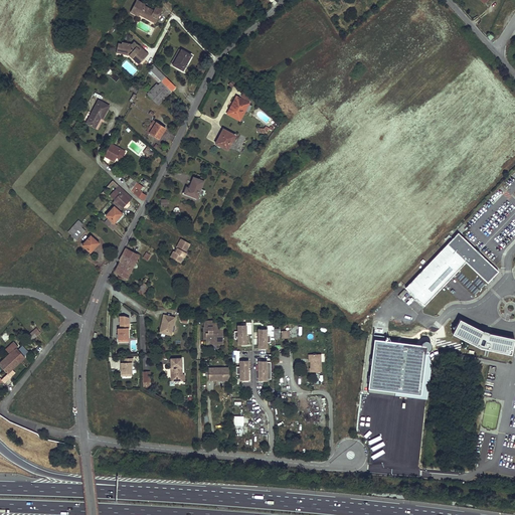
[(149,19),(156,23),(163,9),(156,6),(154,11),(144,6),(145,4),(137,0),(131,12),(139,16),(140,14),(141,12),(150,17),(149,19)]
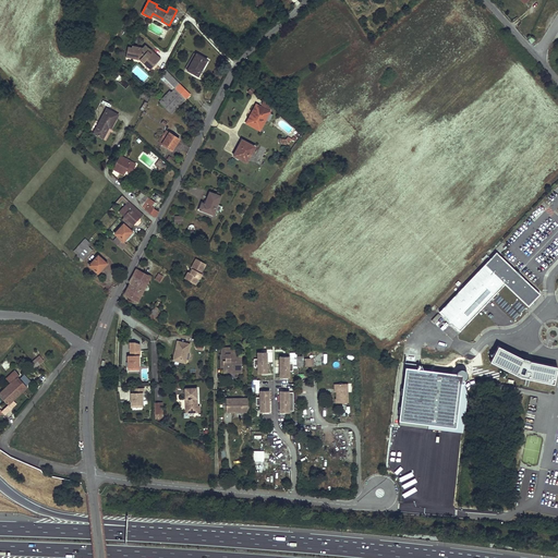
[(128,47),(125,58),(140,60),(143,63),(145,61),(152,68),(159,61),(149,52),(150,50),(145,45),(142,47),(132,46),(132,48),(128,47)]
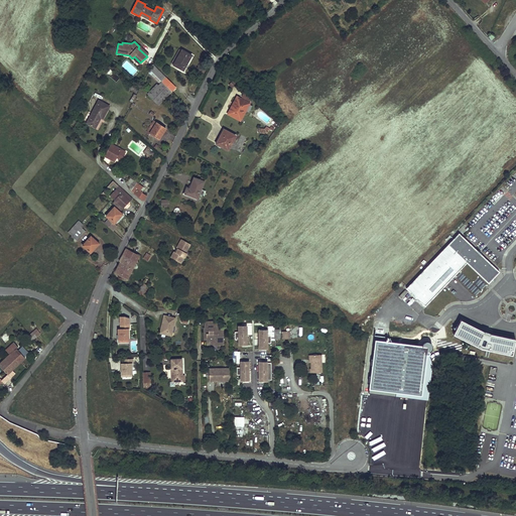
[(138,48),(147,56),(148,54),(139,46),(138,48)]
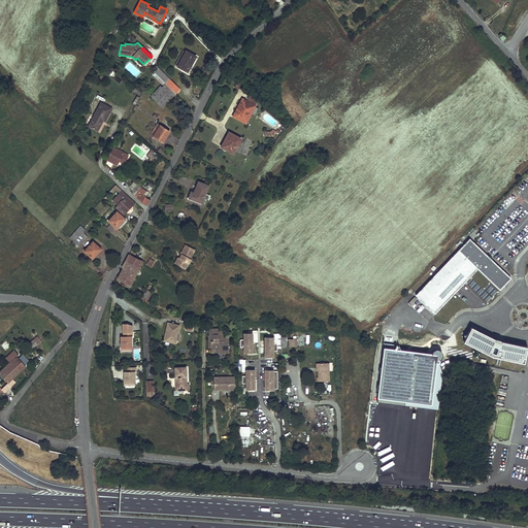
[(177,66),(187,71),(189,65),(191,66),(196,57),(186,52),(177,66)]
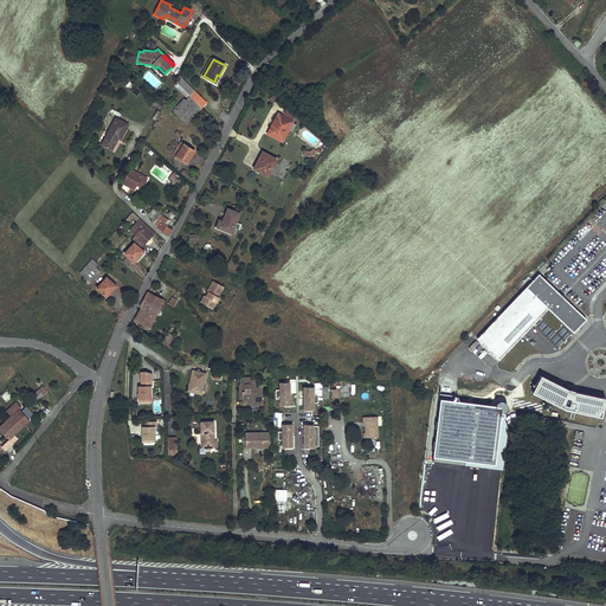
[(185,95),(187,92),(176,82),(174,85),(185,95)]
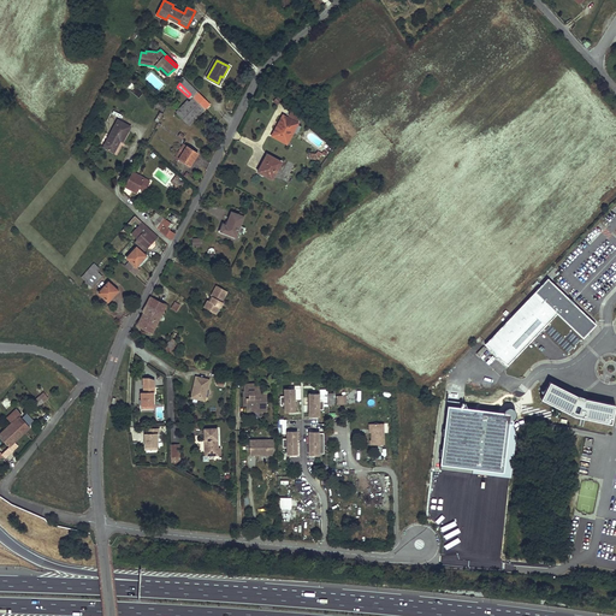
[(209,104),(199,93),(194,98),(177,113),(176,113),(175,114),(178,119),(181,117),(189,125),(205,108),(209,104)]
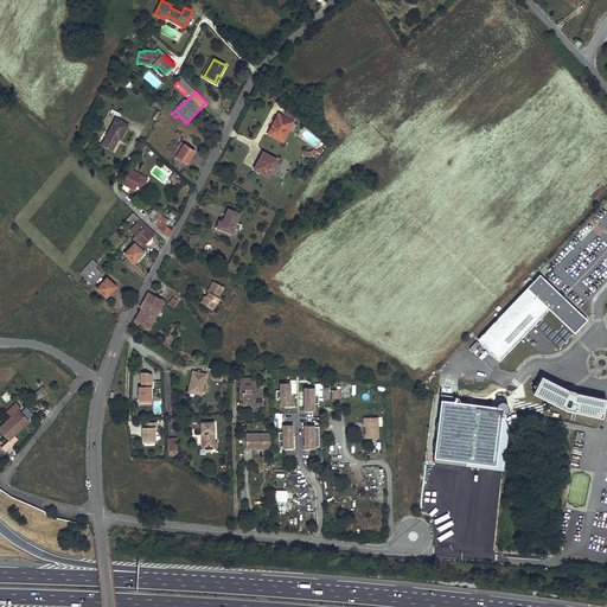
[(173,112),(174,112),(191,96),(187,93),(185,95),(172,109),(173,112)]
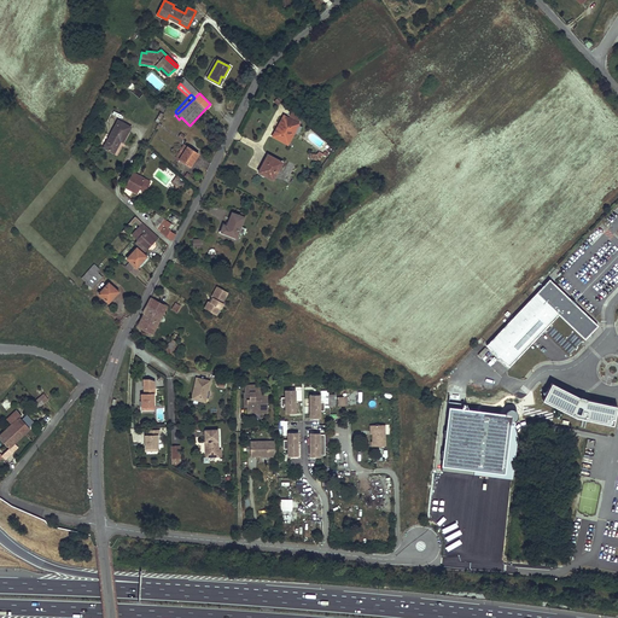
[(287,121),(286,120),(281,130),(278,128),(272,138),(286,146),(297,126),(293,124),(287,121)]
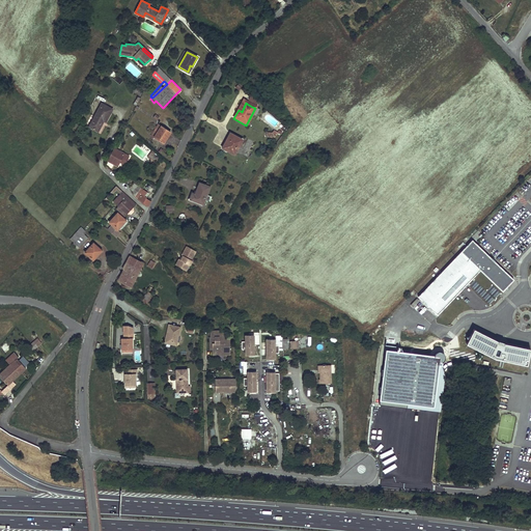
[(90,126),(99,131),(104,121),(106,122),(112,109),(102,104),(90,126)]
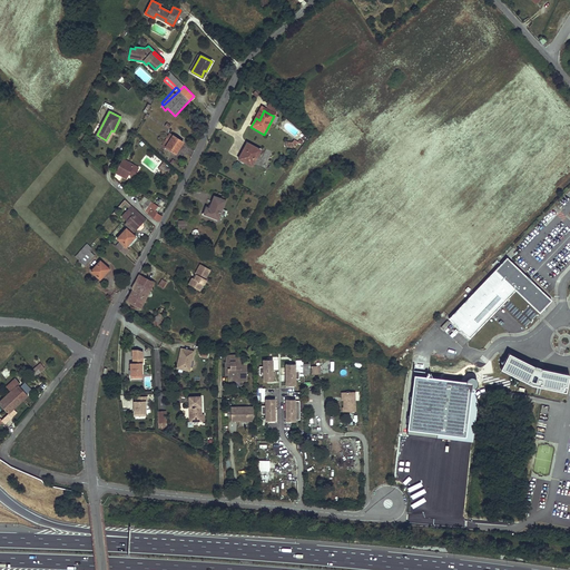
[(161,145),(176,154),(183,141),(169,134),(161,145)]
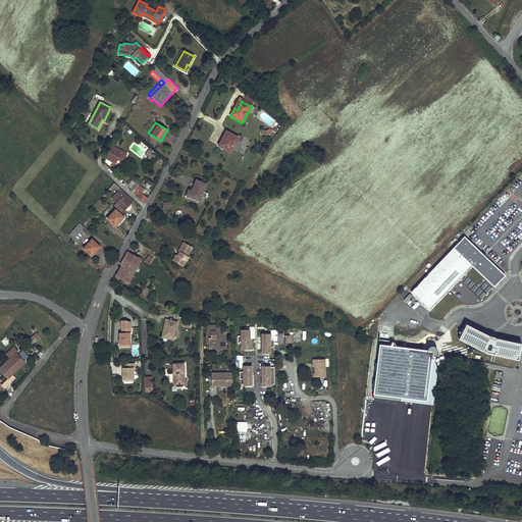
[(271,142),(282,126),(280,125),(267,145),(268,146),(271,142)]
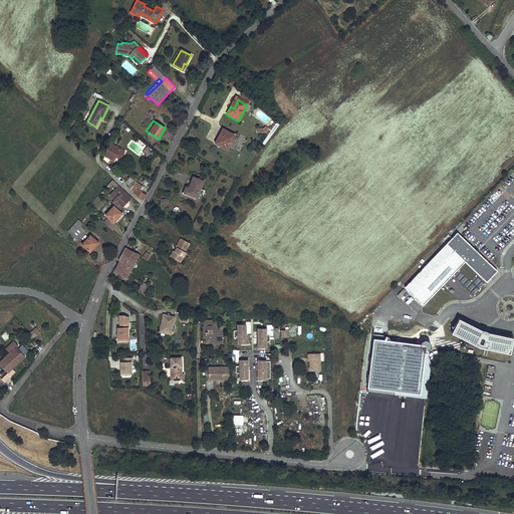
[(234,134),(222,127),(216,141),(227,148),(234,134)]
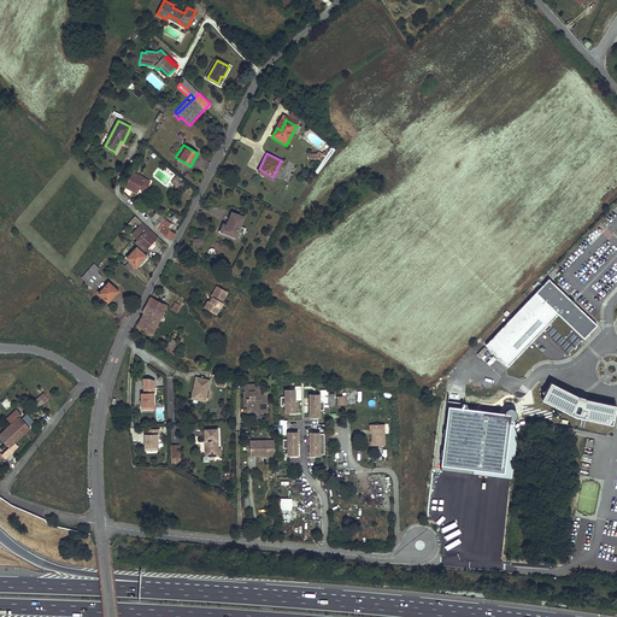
[(123,191),(134,197),(137,192),(139,191),(145,193),(148,186),(130,177),(123,191)]
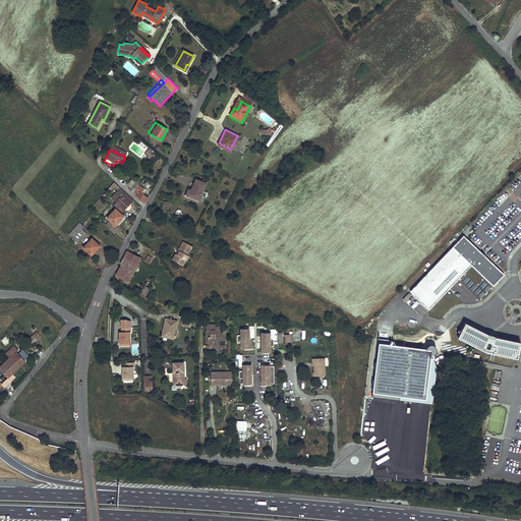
[(201,180),(194,178),(191,189),(188,188),(186,194),(199,199),(200,195),(203,189),(206,182),(206,181),(201,180)]
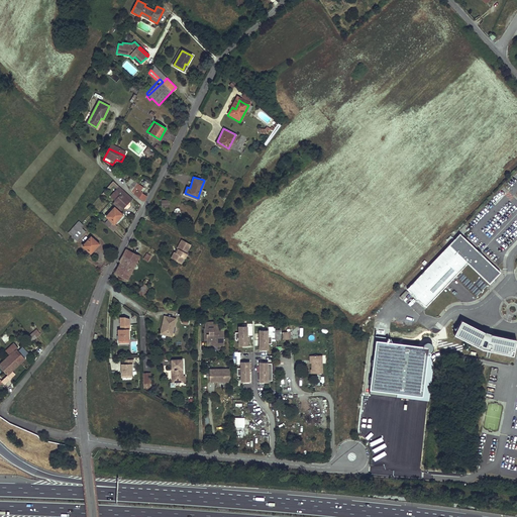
[(138,198),(143,201),(147,196),(142,192),(140,190),(142,187),(139,184),(139,185),(134,181),(133,182),(129,178),(126,183),(130,186),(130,189),(134,194),(138,198)]
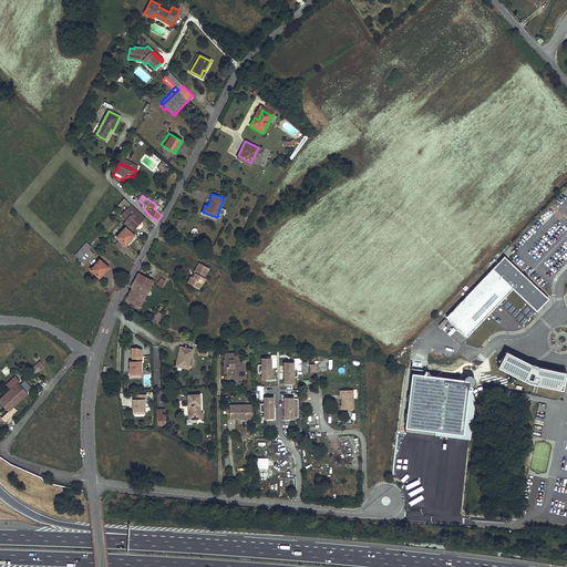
[(133,214),(141,220),(144,217),(136,210),(133,214)]
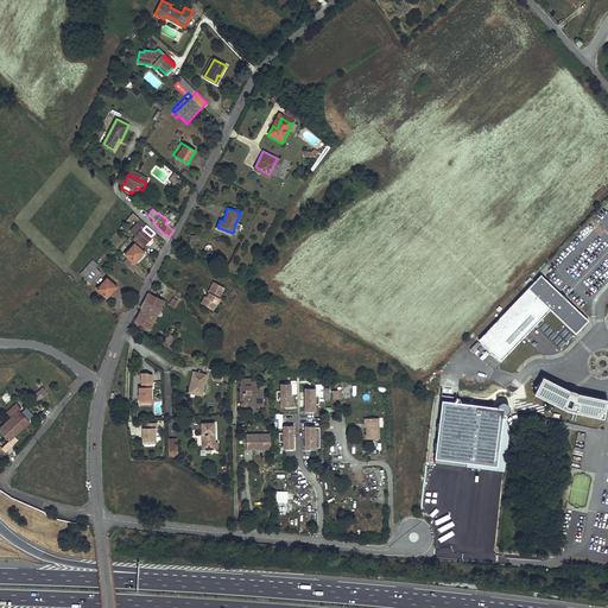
[(135,236),(144,245),(151,236),(143,229),(143,228),(135,236)]
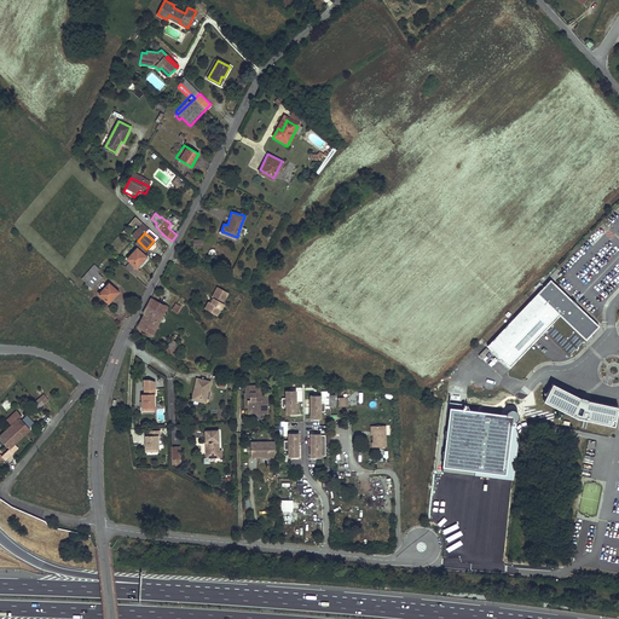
[(134,267),(137,268),(138,266),(140,268),(149,260),(137,248),(127,260),(134,267)]
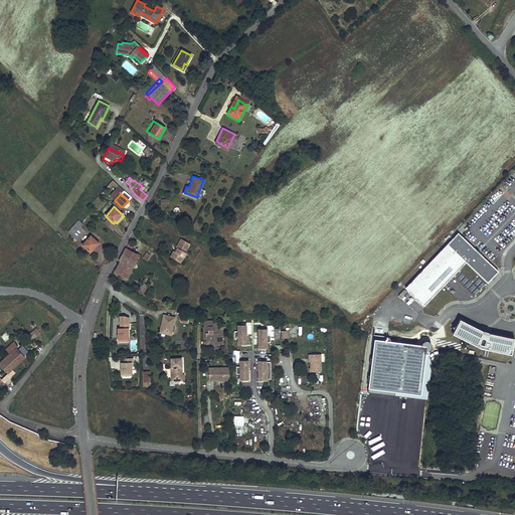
[(67,232),(70,234),(79,225),(76,222),(67,232)]
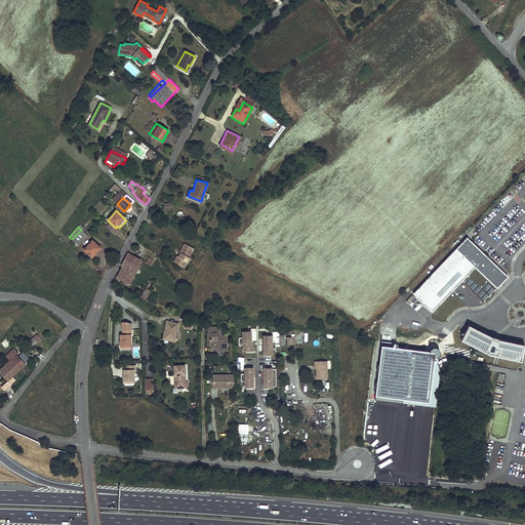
[(110,231),(114,235),(118,230),(116,228),(114,227),(110,231)]
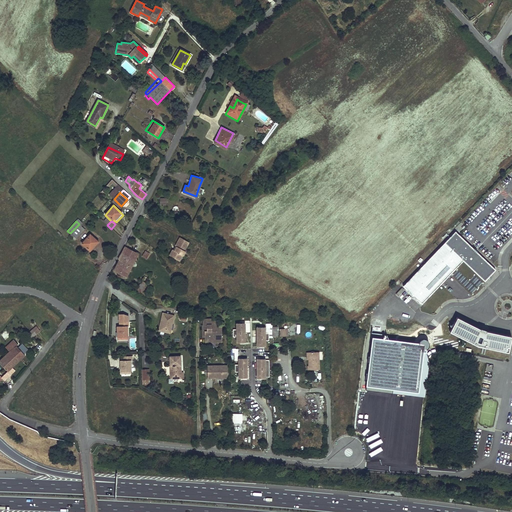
[(70,233),(76,238),(85,229),(79,224),(70,233)]
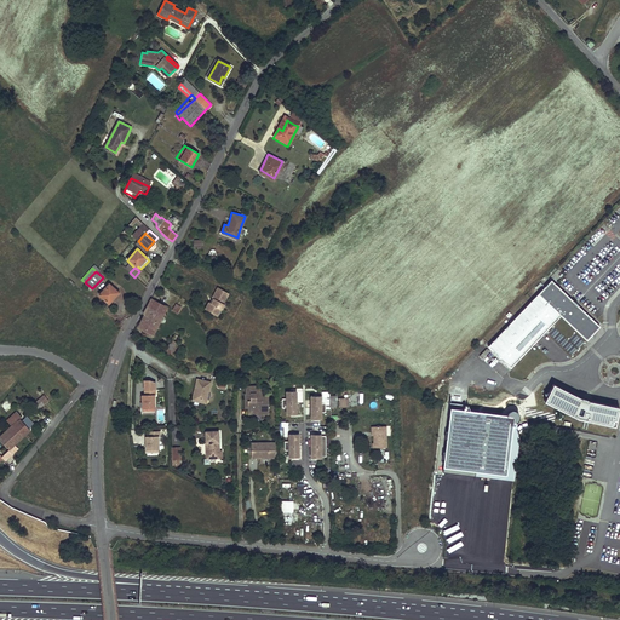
[(551,279),(488,345),(510,366),(561,314),(586,339),(600,326),(578,304),(573,299),(573,300),(551,279)]
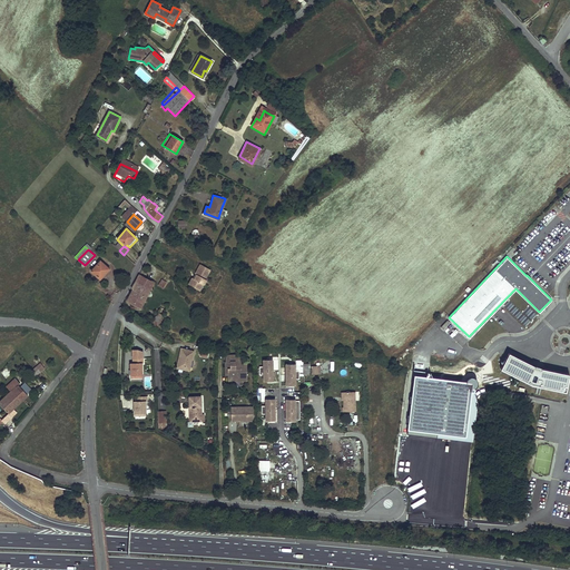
[(91,271),(99,278),(109,268),(100,261),(91,271)]
